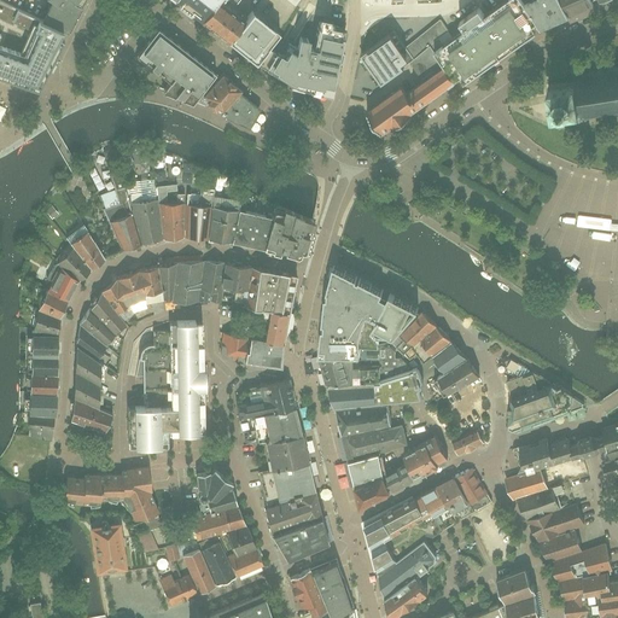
[(39,18),(68,30),(81,0),(47,0),(39,18)]
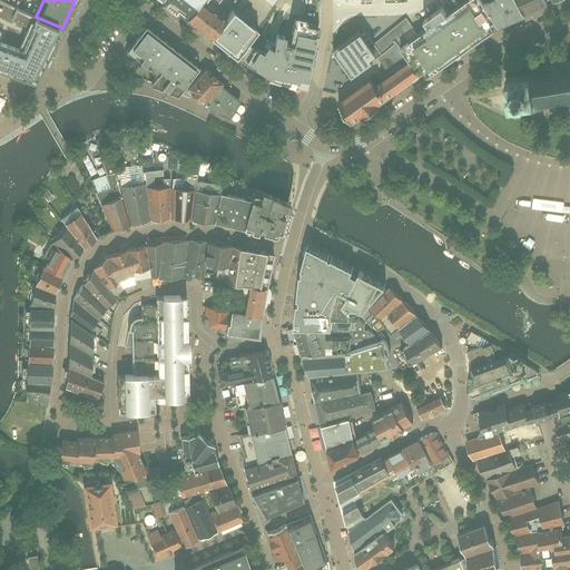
[(161,0),(184,16),(195,0),(161,0)]
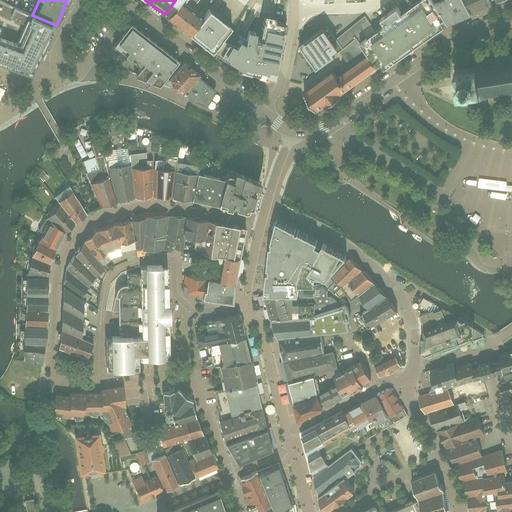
[(175,0),(165,14),(188,30),(200,16),(186,6),(189,2),(194,5),(197,0),(175,0)]
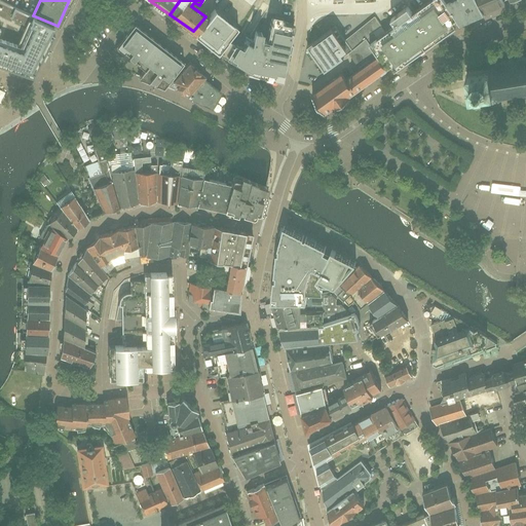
[(218,0),(205,16),(193,31),(215,47),(224,37),(243,10),(230,0),(218,0)]
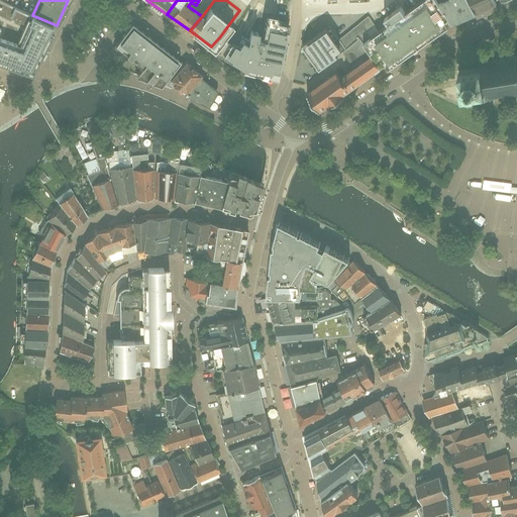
[(369,57),(377,70),(382,67),(384,69),(450,24),(436,0),(424,0),(405,13),(402,7),(385,18),(389,23),(376,31),(359,42),(369,57)]
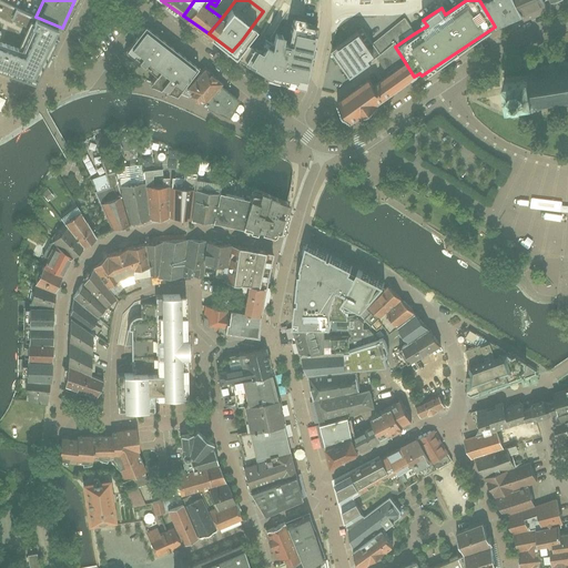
[(479,0),(495,27),(521,11),(515,0),(479,0)]
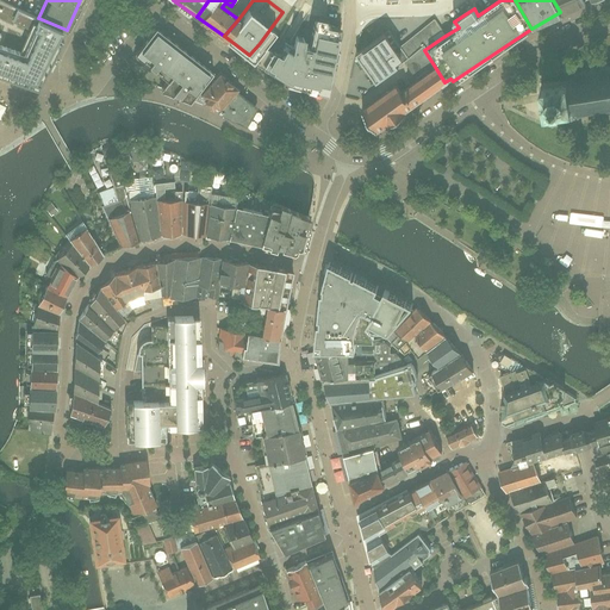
[(553,0),(560,12),(583,1),(582,0),(553,0)]
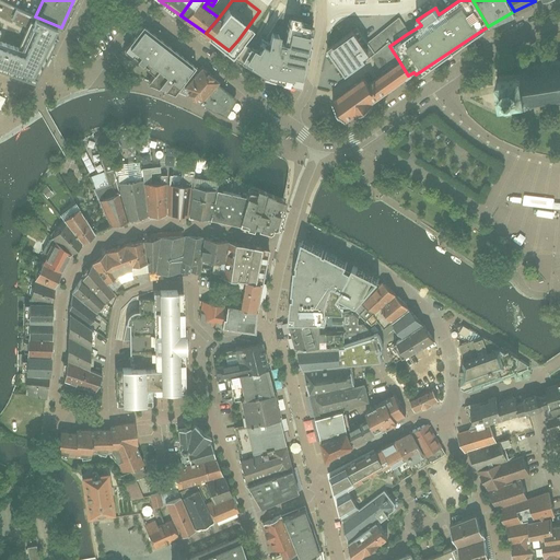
[(0,70),(33,83),(61,27),(35,16),(0,1),(0,70)]
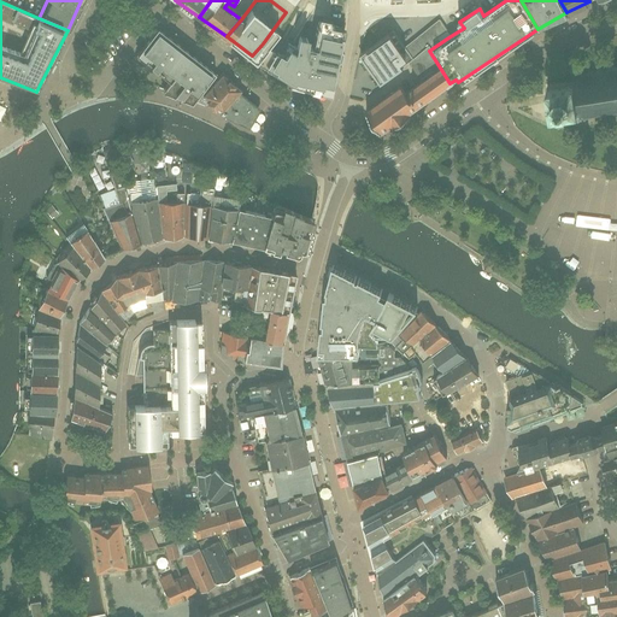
[(252,56),(288,83),(331,92),(346,18),(315,12),(309,40),(303,39),(304,34),(294,31),(291,50),(283,45),(278,53),(263,43),(252,56)]
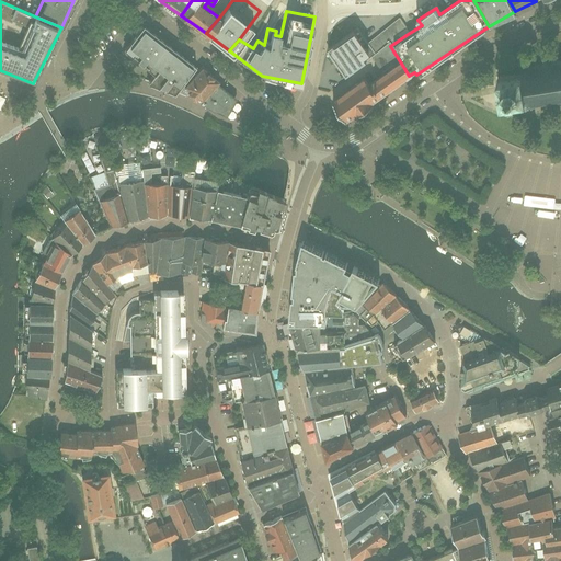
[(399,20),(366,43),(370,49),(371,53),(387,42),(390,46),(408,34),(399,20)]
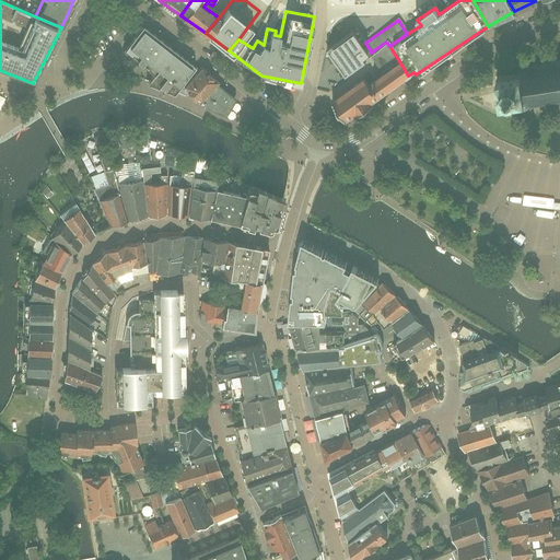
[(193,63),(143,25),(124,49),(153,71),(148,79),(175,90),(193,63)]
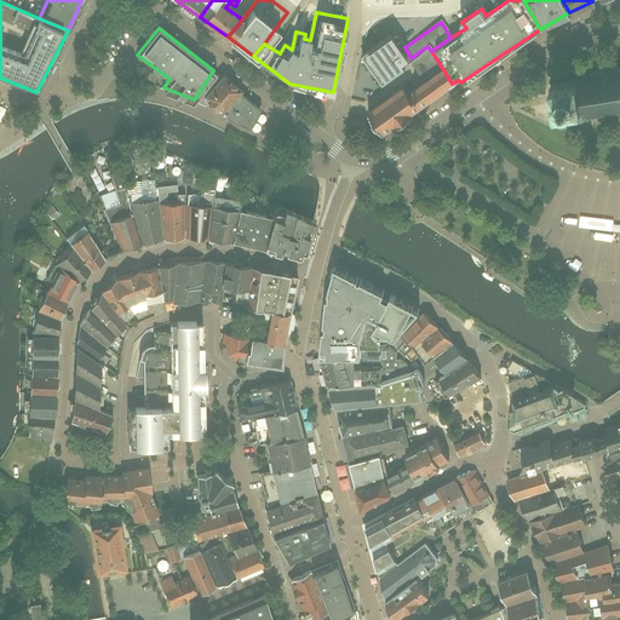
[(394,32),(360,55),(379,84),(403,67),(400,62),(409,55),(405,47),(394,32)]
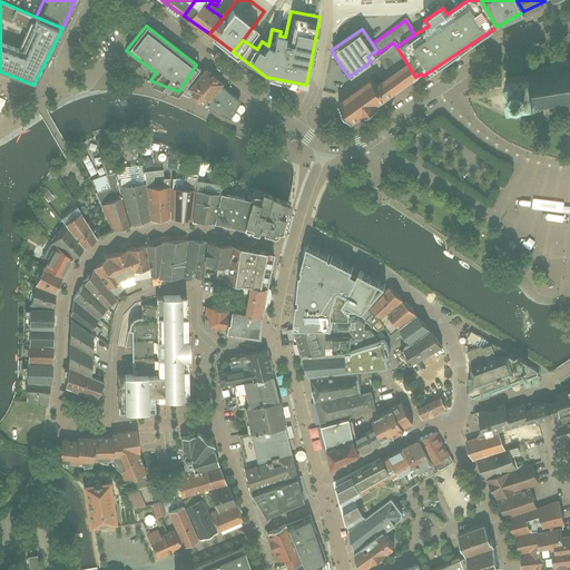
[(569,60),(568,61),(567,58),(564,58),(566,61),(552,65),(551,60),(549,61),(550,65),(533,67),(530,64),(527,66),(531,70),(531,74),(505,78),(508,87),(507,87),(508,91),(508,95),(509,95),(510,104),(531,100),(531,101),(530,104),(530,107),(533,109),(539,108),(539,105),(556,102),(556,107),(558,107),(558,102),(567,100),(568,109),(569,108),(569,60)]
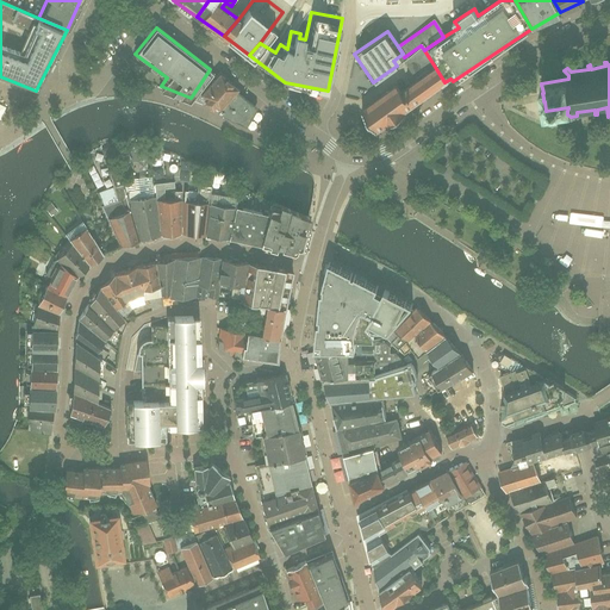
[(392,85),(361,106),(377,129),(444,82),(435,67),(397,92),(392,85)]
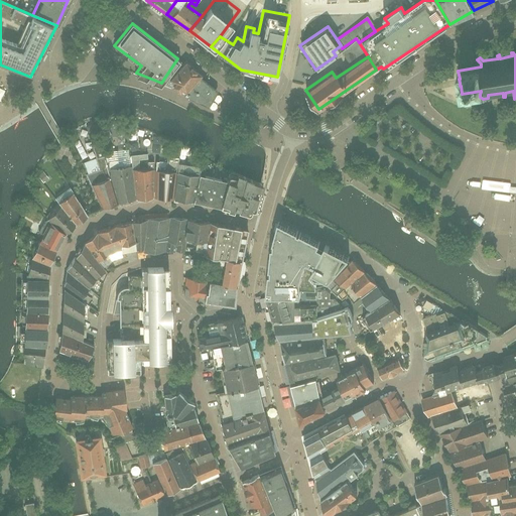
[(199,74),(177,58),(161,83),(184,94),(199,74)]
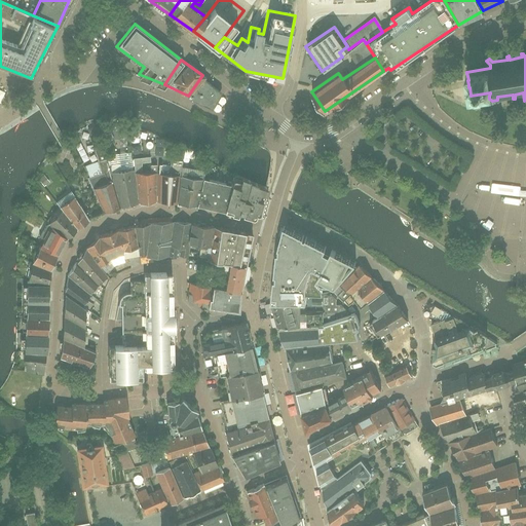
[(222,89),(202,75),(188,96),(211,107),(222,89)]
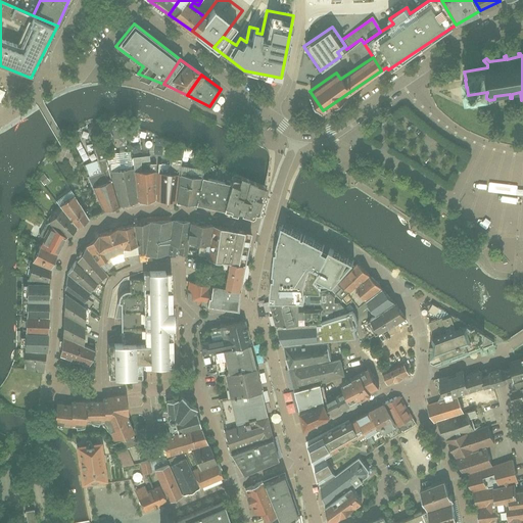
[(120,205),(111,174),(107,158),(87,164),(91,176),(88,178),(104,211),(120,205)]
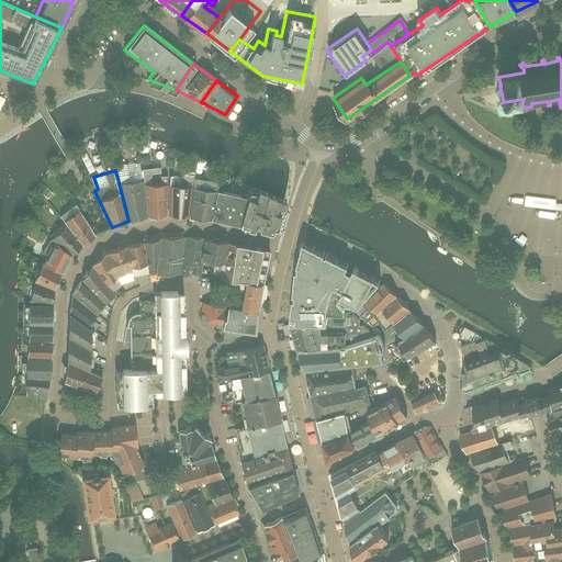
[(208,220),(212,191),(213,182),(191,178),(190,187),(187,216),(208,220)]
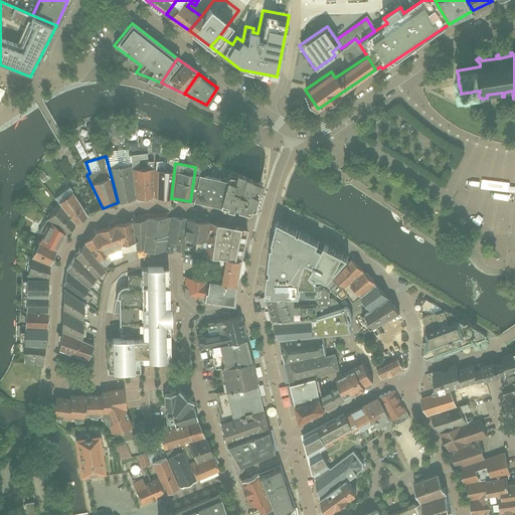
[(136,198),(134,170),(134,165),(110,171),(118,202),(136,198)]
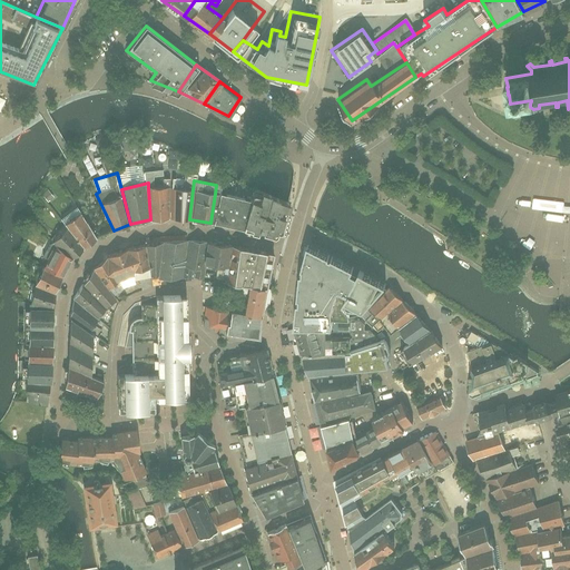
[(169,218),(170,188),(148,188),(150,219),(169,218)]
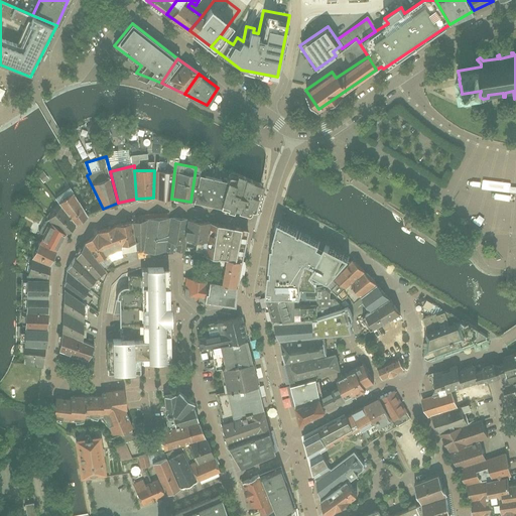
[(171,199),(174,171),(154,170),(153,198),(171,199)]
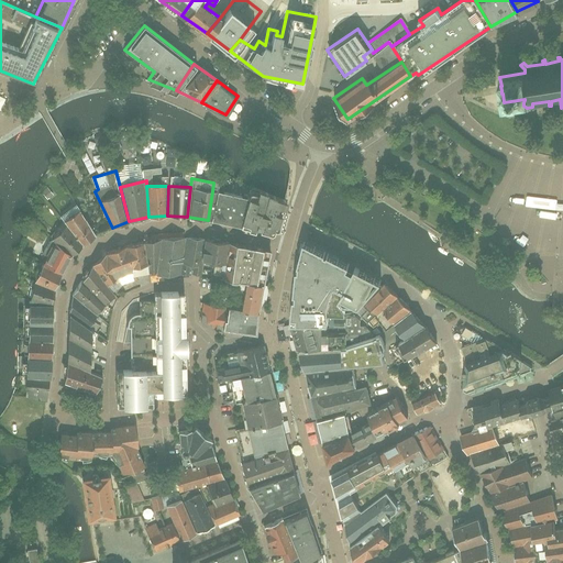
[(284,203),(250,189),(246,199),(238,227),(273,236),(284,203)]
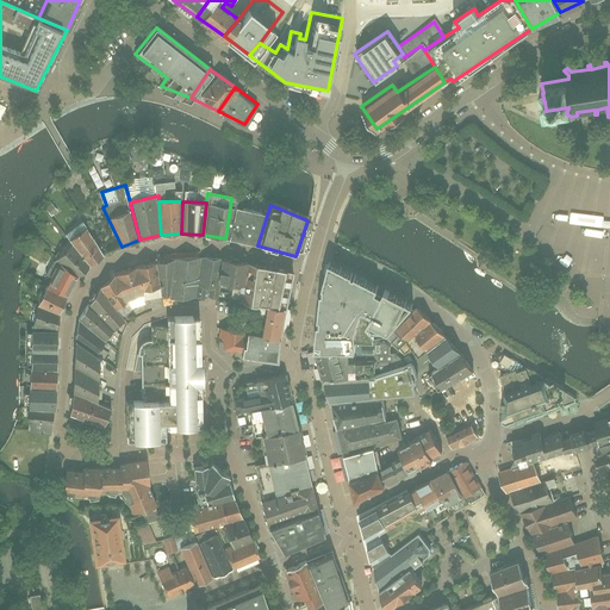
[(257,246),(267,216),(230,207),(225,238),(257,246)]
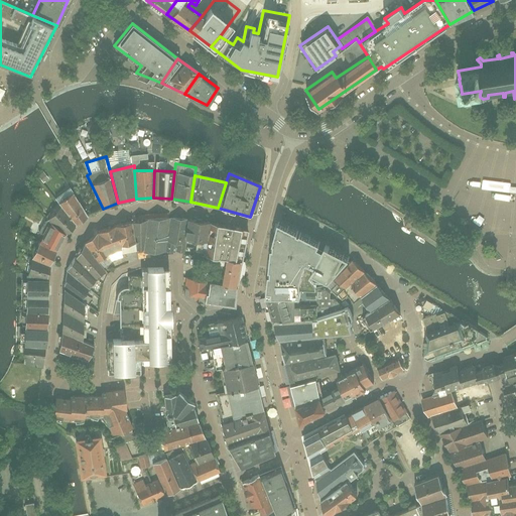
[(355,191),(353,192),(352,195),(353,197),(355,199),(382,215),(384,215),(386,215),(387,214),(387,212),(387,210),(386,209),(359,191),(356,191),(355,191)]
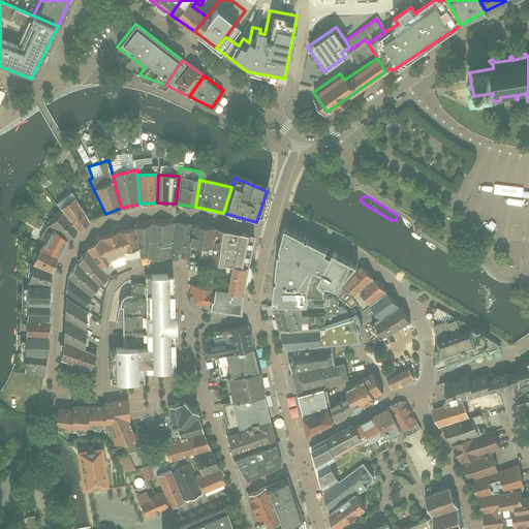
[(88,220),(73,197),(59,209),(62,213),(76,229),(88,220)]
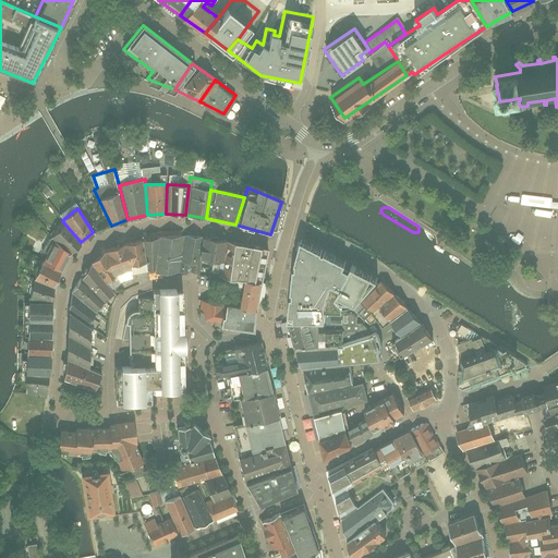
[(81,242),(65,225),(50,238),(56,242),(69,253),(81,242)]
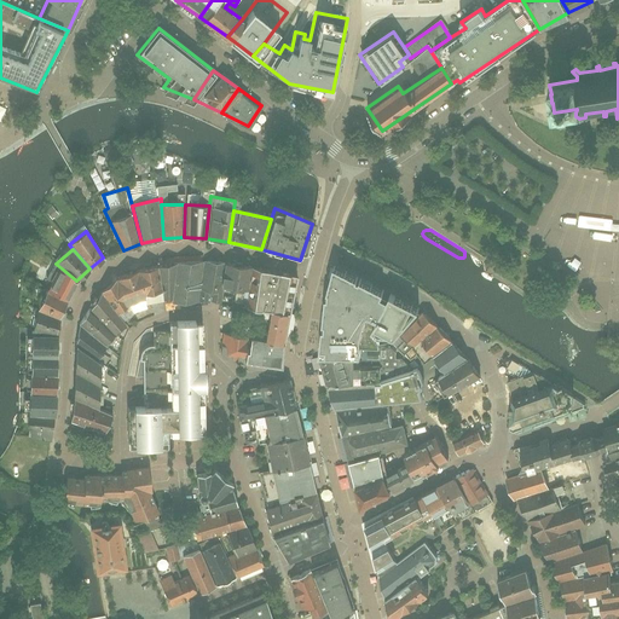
[(179,261),(158,265),(160,301),(177,300),(179,261)]
